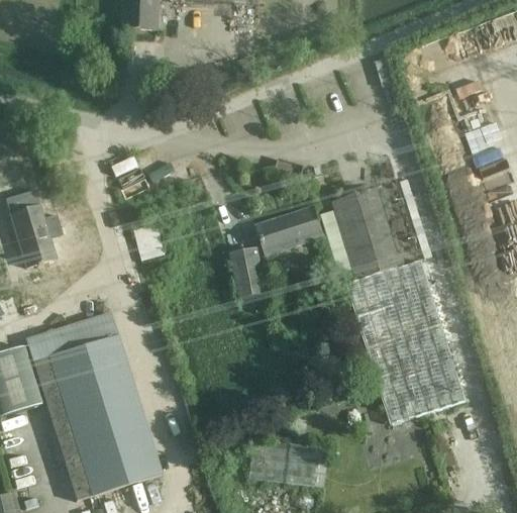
[(124,0),(123,27),(158,29),(159,0),(124,0)]
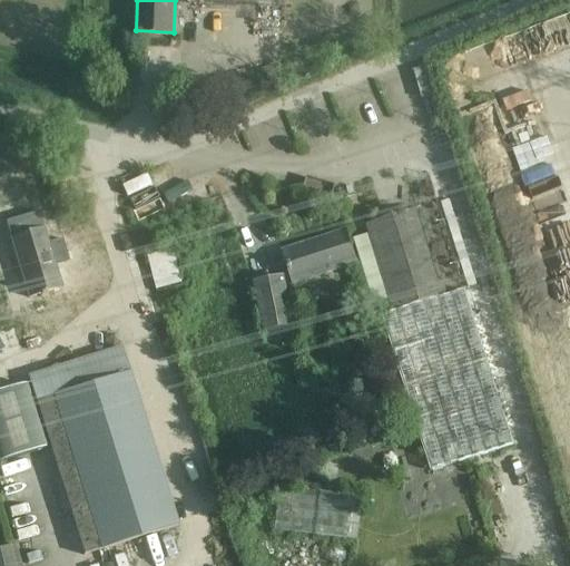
[(379,218),(367,223),(370,232),(354,236),(374,301),(390,296),(394,309),(381,313),(430,469),(512,443),(464,288),(445,292),(419,206),(379,218)]
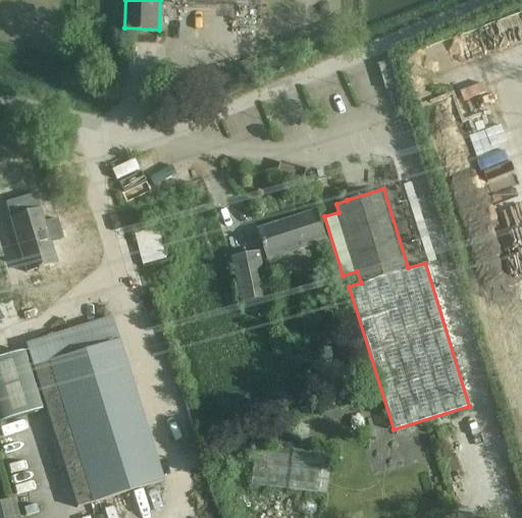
[(44,220),(40,209),(35,191),(5,201),(10,218),(25,269),(37,266),(37,268),(42,267),(41,265),(56,260),(50,241),(63,238),(58,221),(56,216),(44,220)]
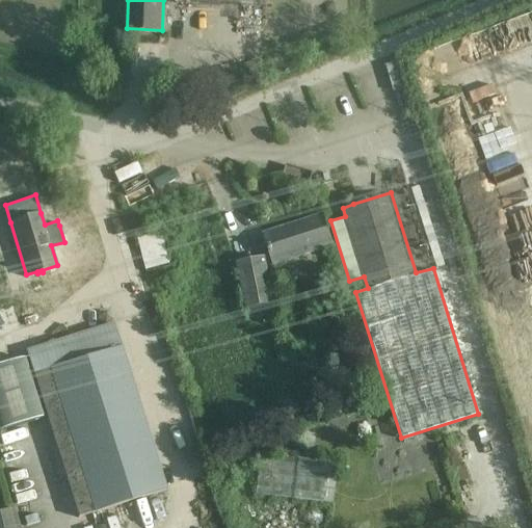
[(323,212),(264,231),(274,262),(333,242),(323,212)]
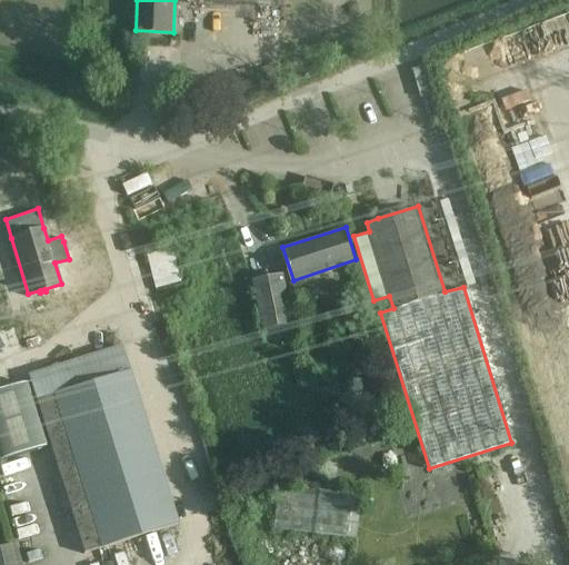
[(183,284),(173,247),(148,253),(158,290),(183,284)]
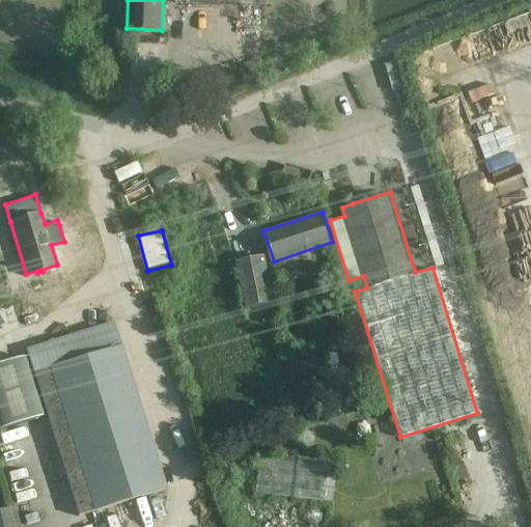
[(264,255),(236,260),(246,305),(274,299),(264,255)]
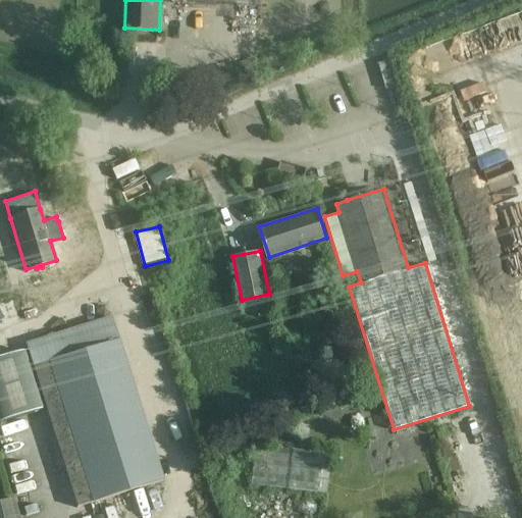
[(42,395),(77,507),(162,479),(111,316),(25,344),(27,348),(42,395)]
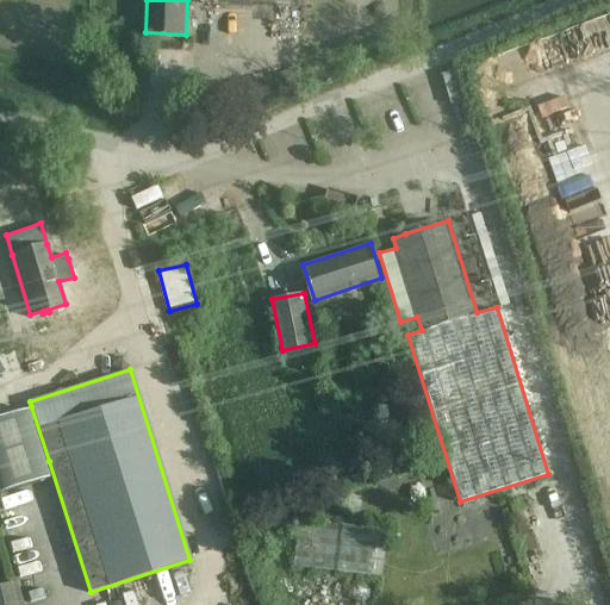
[(27,409),(0,416),(0,491),(49,476),(27,409)]
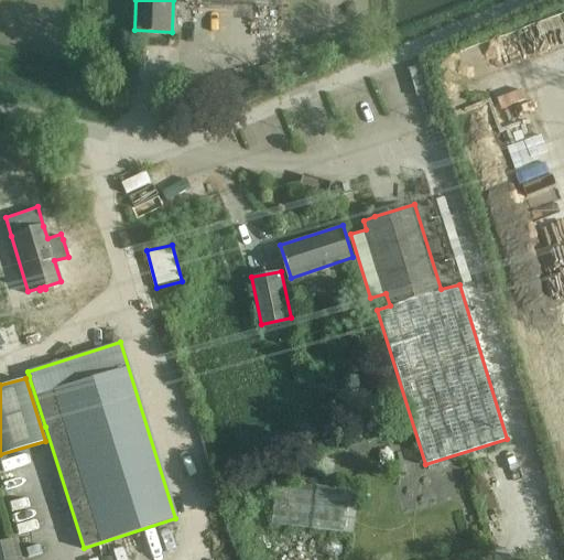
[(359,490),(277,480),(271,523),(354,532),(359,490)]
